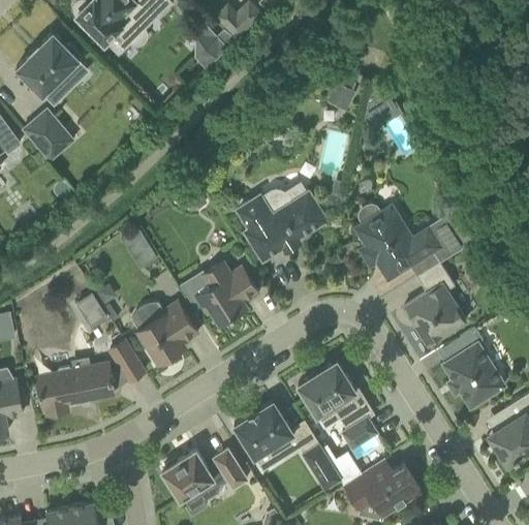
[(96,0),(94,2),(92,1),(88,5),(86,3),(84,2),(81,2),(79,3),(76,5),(75,7),(74,9),(74,12),(75,14),(76,17),(103,44),(116,33),(129,48),(130,47),(133,48),(136,49),(139,48),(143,47),(145,45),(147,42),(148,39),(148,37),(147,34),(146,31),(157,20),(157,21),(173,4),(168,0),(138,0),(134,4),(129,0),(96,0)]
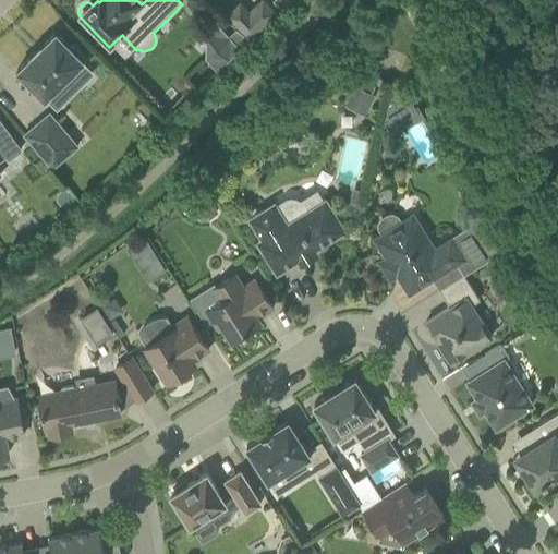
[(257,28),(233,5),(225,14),(247,38),(257,28)]
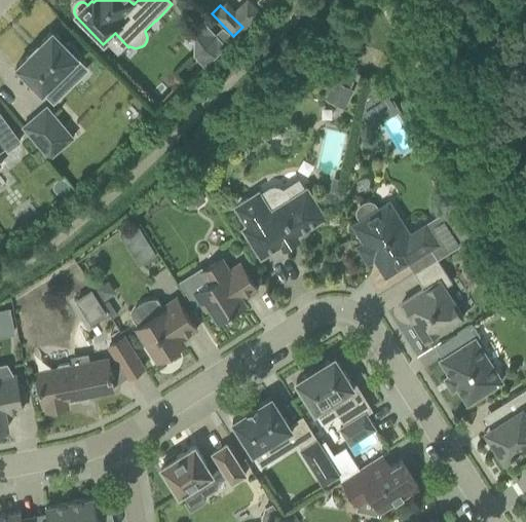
[(203,56),(196,63),(203,71),(227,49),(205,27),(197,35),(204,42),(203,56)]
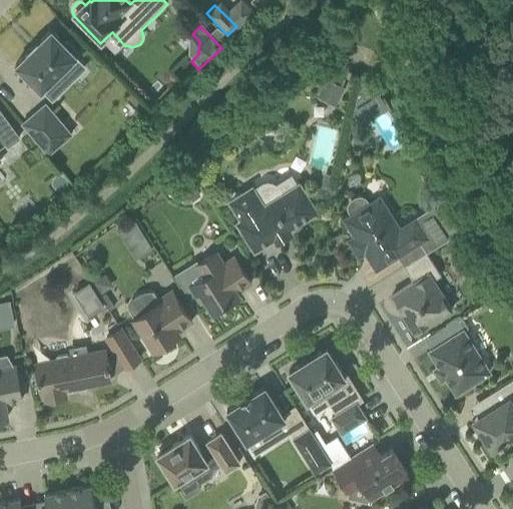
[(52,103),(70,86),(60,76),(77,59),(75,57),(77,54),(66,43),(64,46),(51,33),(38,46),(37,45),(28,54),(29,54),(16,68),(41,94),(42,93),(52,103)]
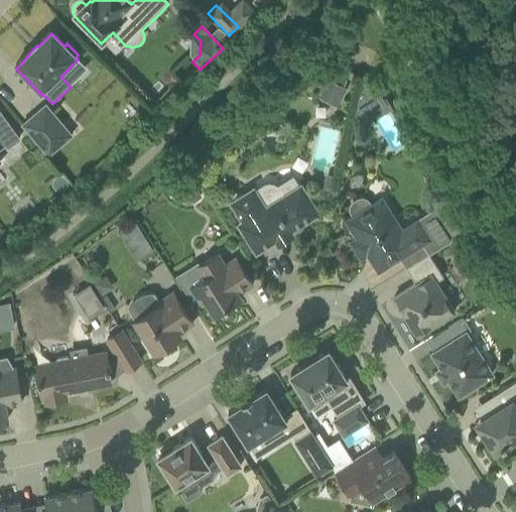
[(346,91),(343,89),(346,83),(334,77),(331,83),(328,82),(317,100),(336,110),(346,91)]
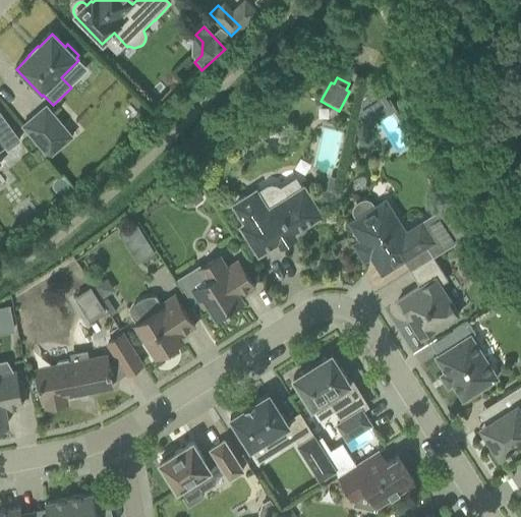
[(373,124),(396,111),(382,90),(361,103),(357,119),(373,124)]
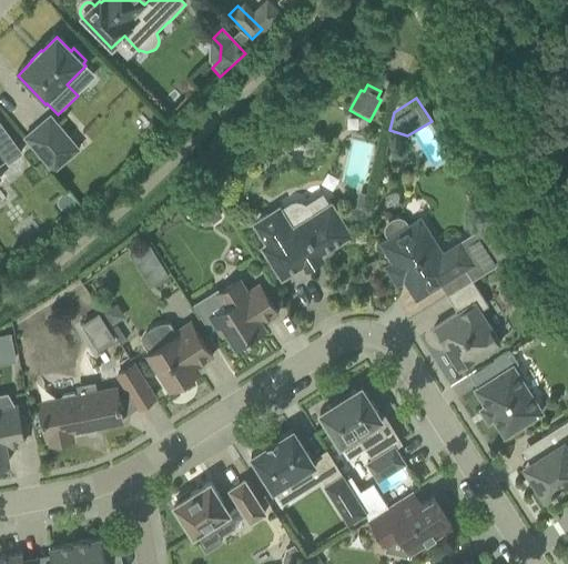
[(52,116),(24,139),(54,174),(82,151),(52,116)]
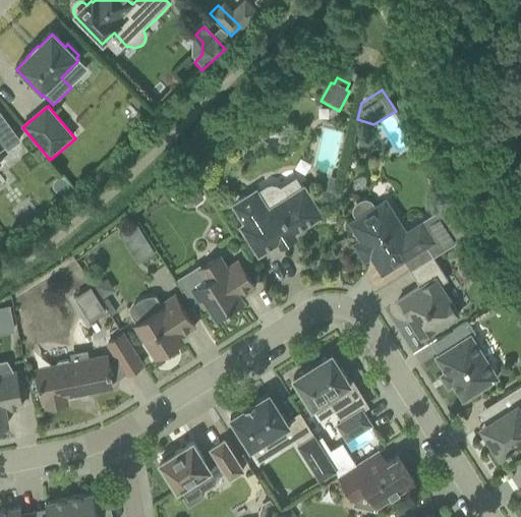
[(0,167),(1,167),(0,164),(0,152),(8,147),(10,150),(11,150),(9,147),(16,140),(18,144),(19,142),(0,116),(0,167)]
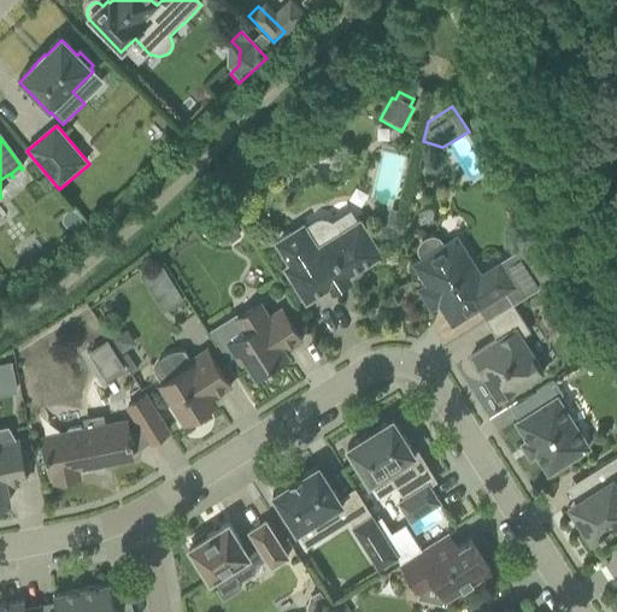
[(234,225),(225,207),(206,218),(215,235),(234,225)]
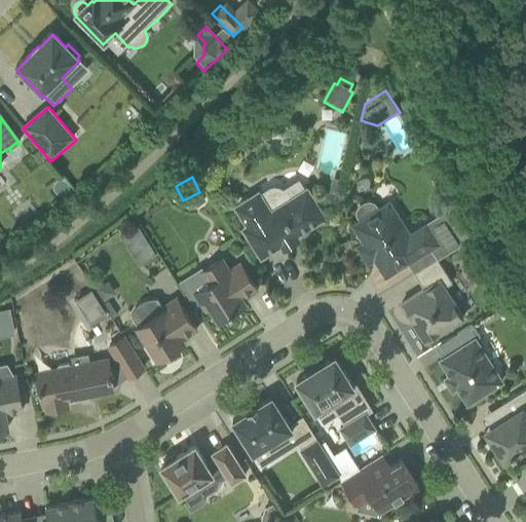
[(288,200),(283,192),(280,190),(275,189),(273,189),(268,190),(261,195),(259,193),(234,209),(247,228),(240,231),(245,237),(248,235),(261,258),(282,247),(284,250),(297,240),(295,237),(324,220),(304,190),(288,200)]
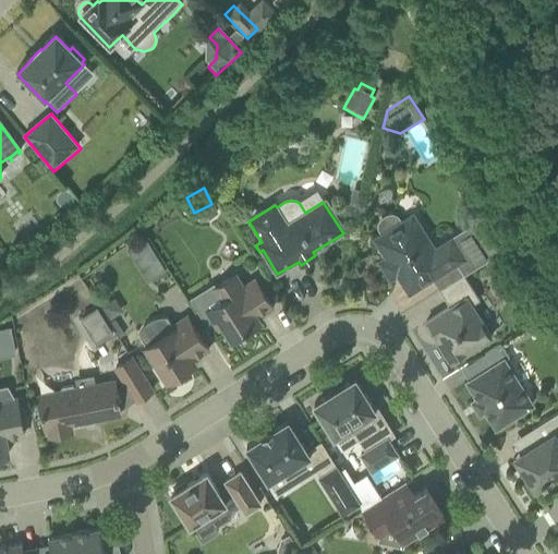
[(464,278),(507,251),(486,218),(485,218),(487,221),(475,228),(480,235),(456,250),(451,243),(429,257),(408,223),(399,229),(397,226),(395,224),(391,223),(388,224),(386,225),(384,228),(384,231),(385,233),(386,237),(377,242),(410,294),(456,265),(464,278)]
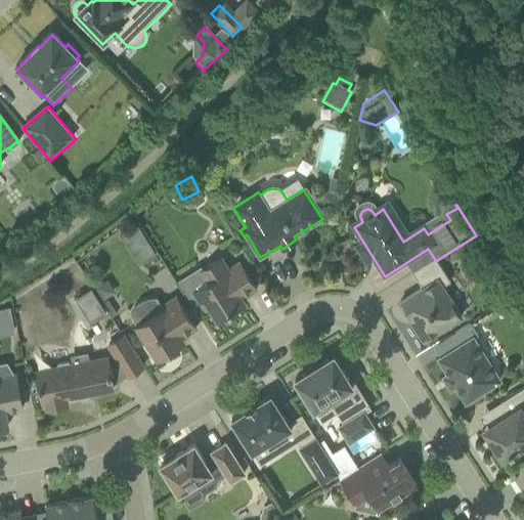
[(144,239),(136,226),(120,237),(127,250),(144,239)]
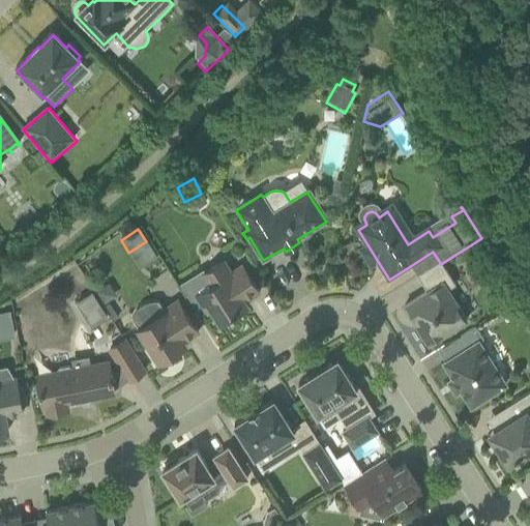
[(482,242),(473,252),(481,261),(491,253),(482,242)]
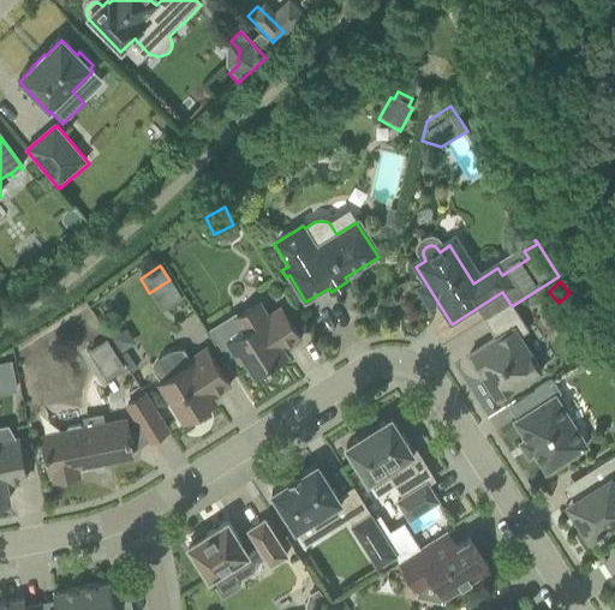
[(302,342),(281,311),(268,321),(260,305),(237,320),(246,334),(228,346),(240,364),(244,362),(255,378),(274,366),(273,364),(280,360),(281,362),(287,358),(284,353),(302,342)]
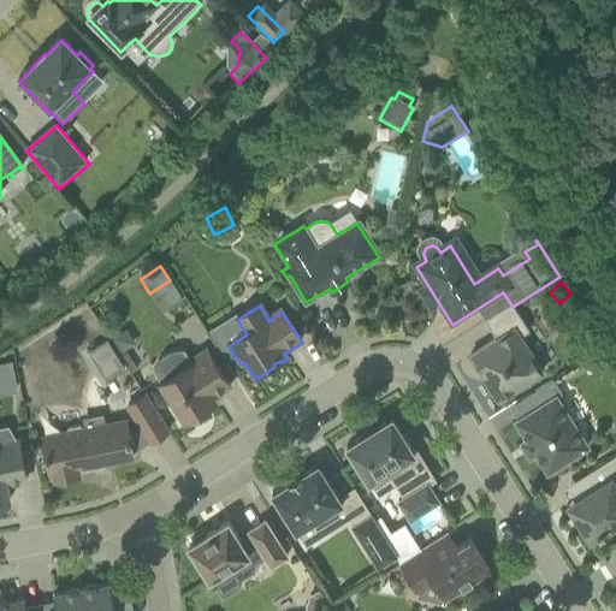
[(498,404),(543,375),(521,340),(529,334),(513,307),(485,324),(497,342),(471,359),(481,377),(484,375),(490,385),(487,386),(498,404)]
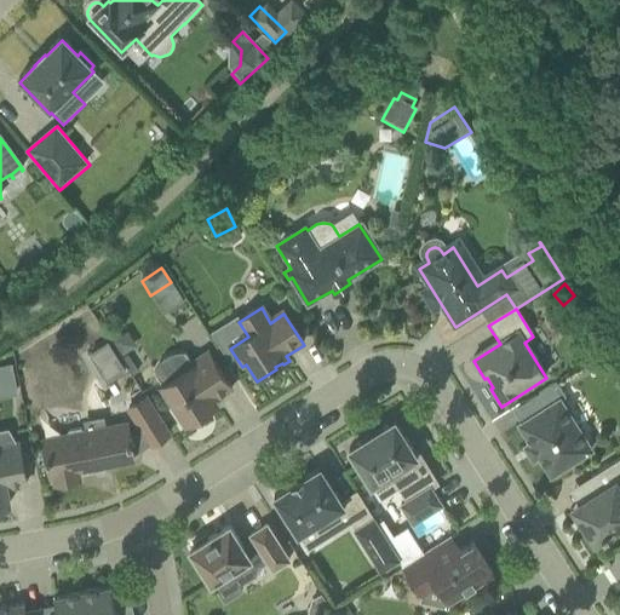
[(101,371),(116,361),(108,346),(91,357),(101,371)]
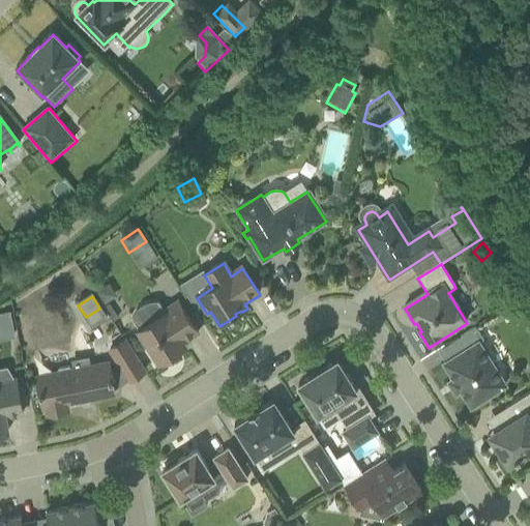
[(140,332),(138,333),(158,366),(179,352),(177,349),(199,335),(178,303),(163,313),(156,304),(145,305),(139,310),(133,320),(140,332)]
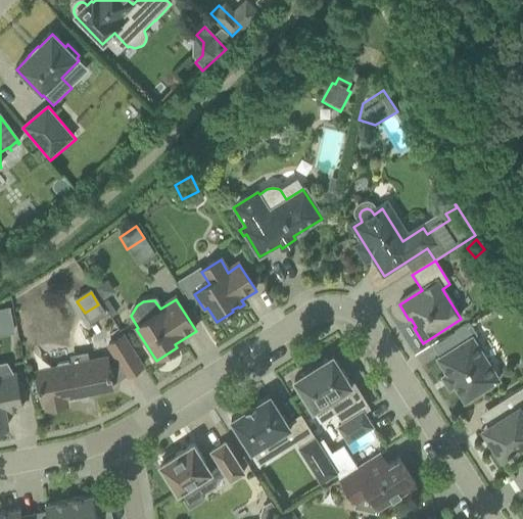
[(11,310),(0,311),(0,336),(15,334),(11,310)]
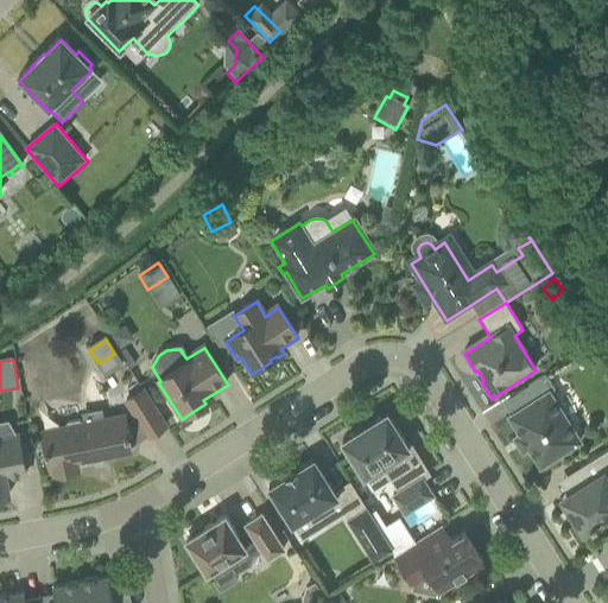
[(527,389),(536,402),(510,419),(540,469),(581,444),(550,395),(555,392),(546,378),(527,389)]
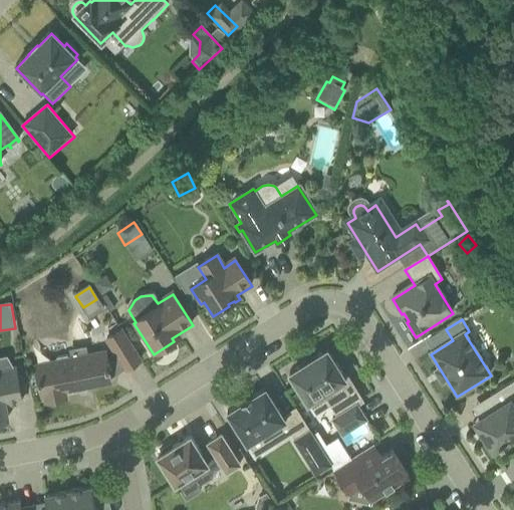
[(141,362),(120,332),(106,341),(125,371),(141,362)]
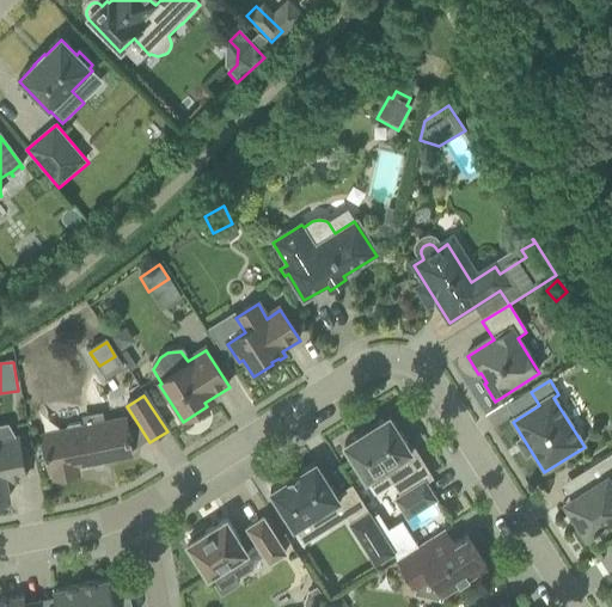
[(366,480),(383,470),(401,497),(396,501),(408,519),(436,501),(426,484),(432,479),(414,451),(411,452),(390,418),(344,447),(366,480)]
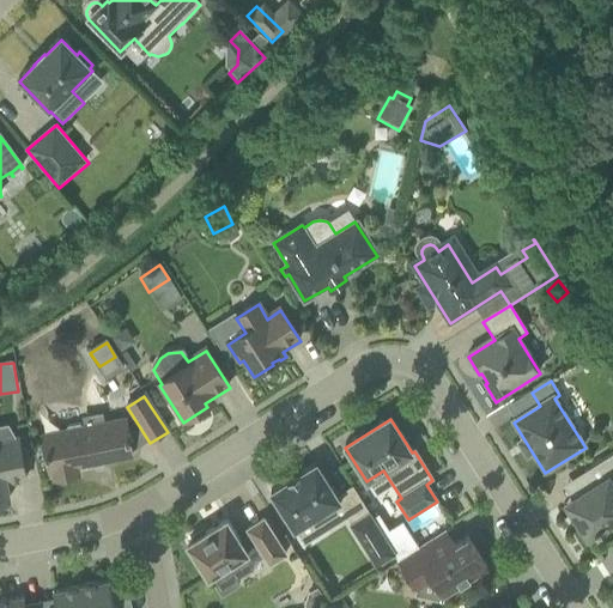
[(133,458),(126,423),(86,430),(80,425),(68,427),(66,433),(42,438),(49,475),(53,474),(54,482),(79,478),(78,469),(133,458)]
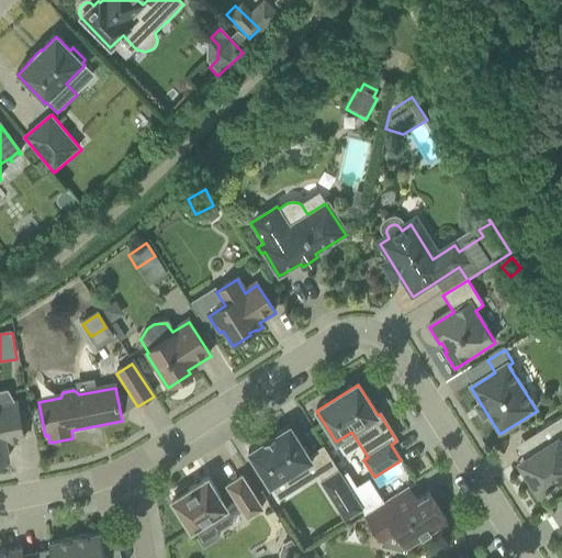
[(24,442),(17,404),(0,408),(0,462),(9,461),(6,445),(24,442)]
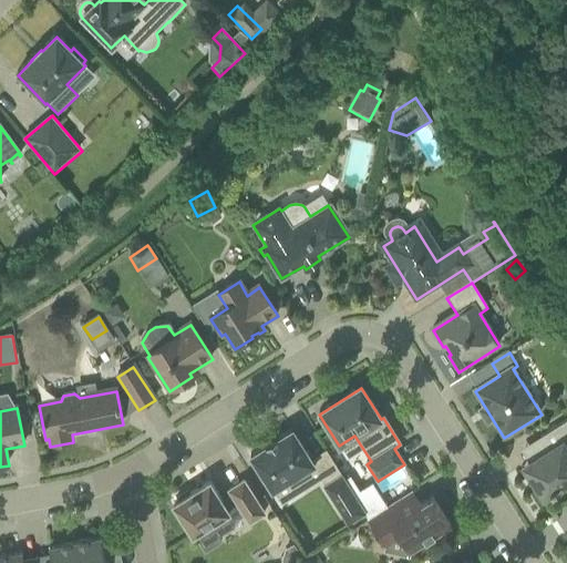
[(532,473),(525,478),(536,494),(539,492),(544,500),(556,492),(557,495),(566,489),(566,451),(565,449),(566,448),(566,422),(540,439),(549,453),(527,467),(532,473)]
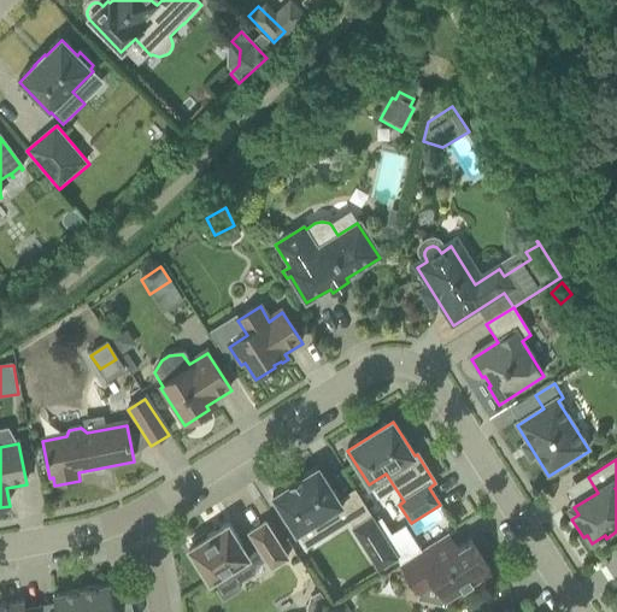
[(272,498),(297,535),(315,524),(319,534),(329,536),(352,521),(318,469),(272,498)]
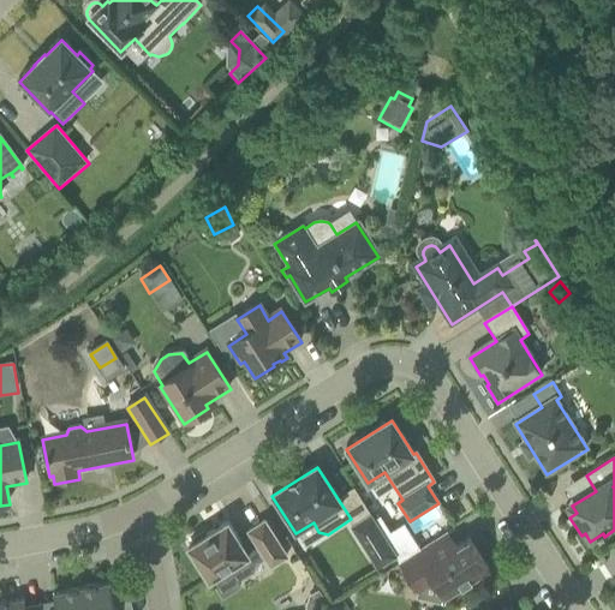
[(370,515),(351,528),(378,572),(398,558),(370,515)]
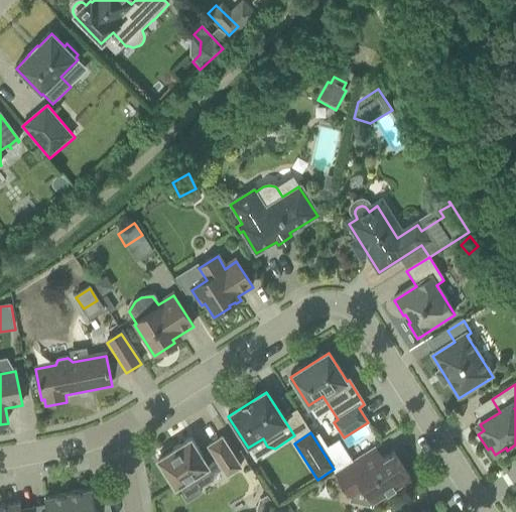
[(191,479),(198,487),(203,488),(213,481),(214,476),(213,474),(221,469),(227,478),(241,469),(222,439),(208,448),(212,454),(204,460),(190,439),(172,452),(171,449),(159,457),(160,459),(158,461),(166,474),(164,476),(171,488),(174,486),(175,489),(191,479)]
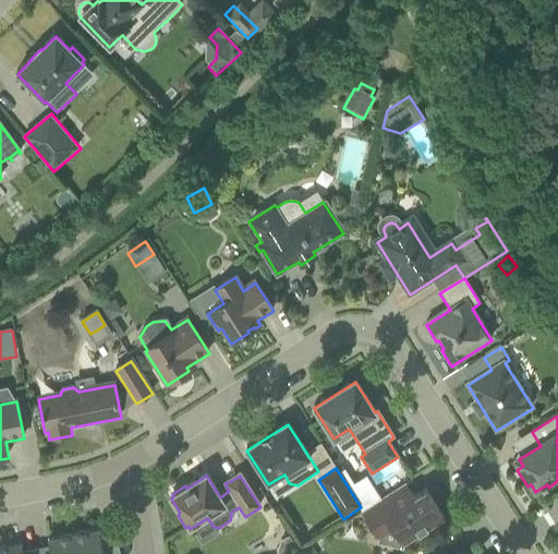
[(397,510),(388,497),(363,514),(380,541),(379,546),(402,551),(404,544),(443,520),(425,492),(397,510)]
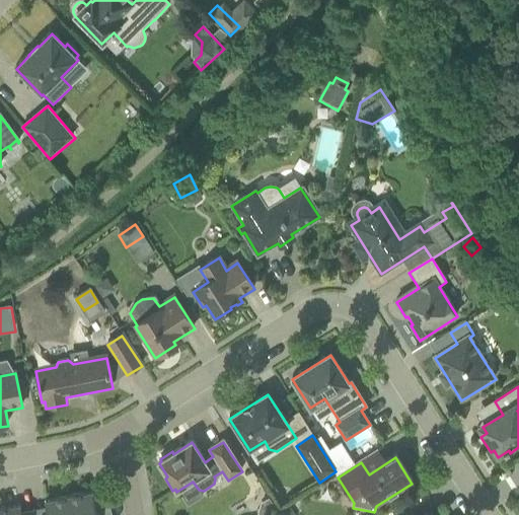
[(96,514),(92,494),(69,499),(71,514),(96,514)]
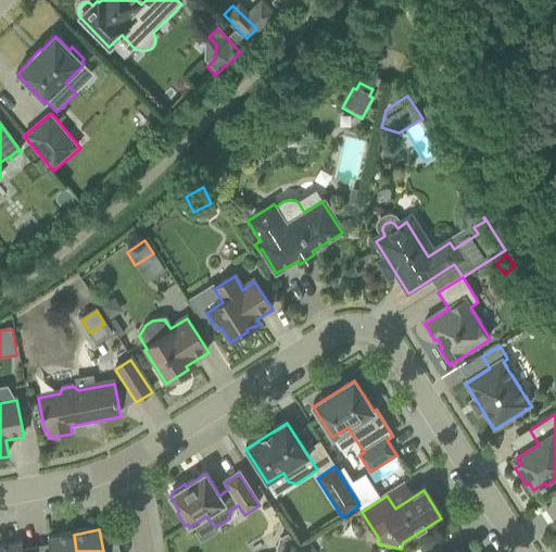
[(76,551),(74,535),(48,539),(50,551),(76,551)]
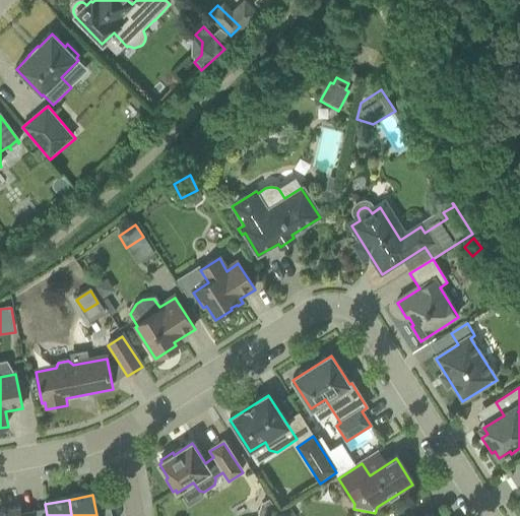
[(278,515),(269,501),(262,505),(260,515),(278,515)]
